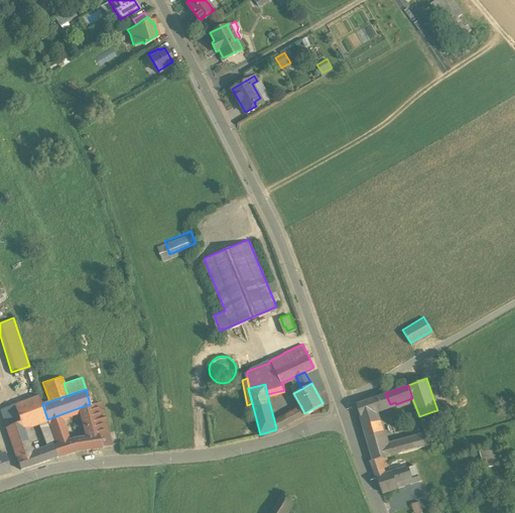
[(385,393),(356,403),(360,414),(374,409),(390,404),(385,393)]
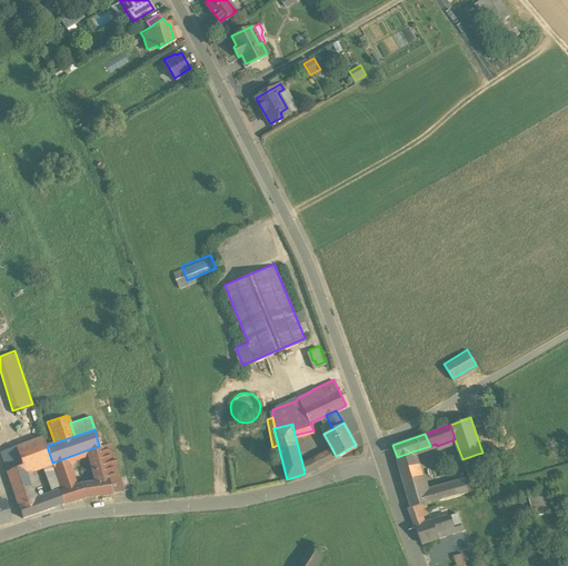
[(42,435),(15,445),(23,473),(42,466),(51,463),(46,444),(42,435)]
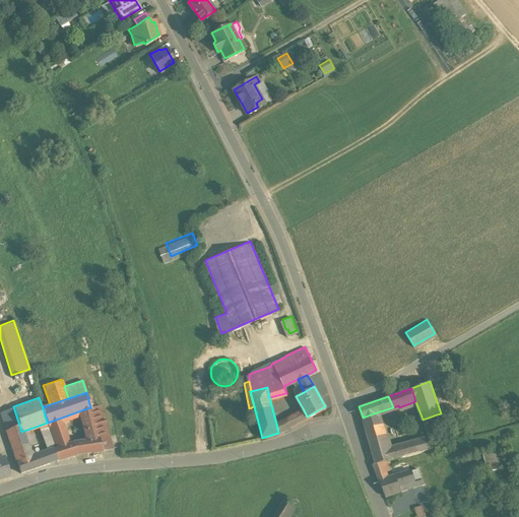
[(102,405),(90,407),(90,408),(99,438),(102,448),(112,447),(102,405)]
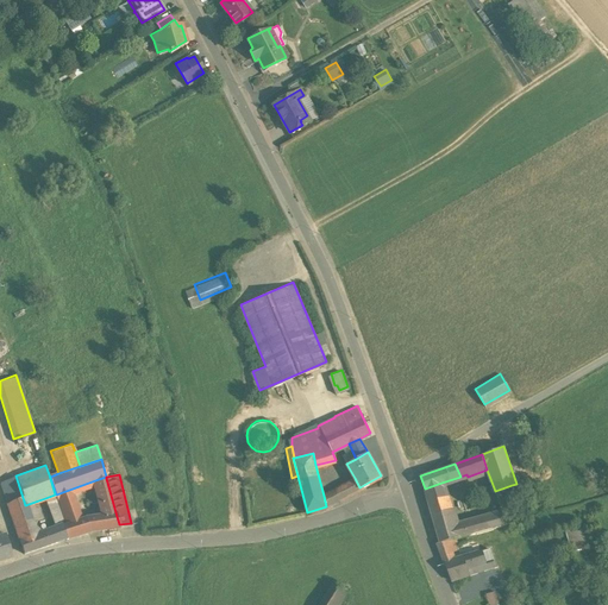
[(16,476),(0,481),(10,509),(23,505),(25,505),(16,476)]
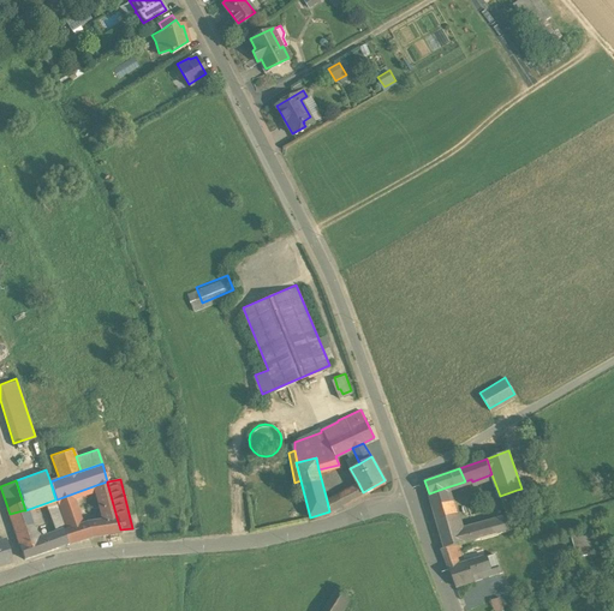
[(107,481),(96,485),(105,519),(117,517),(107,481)]
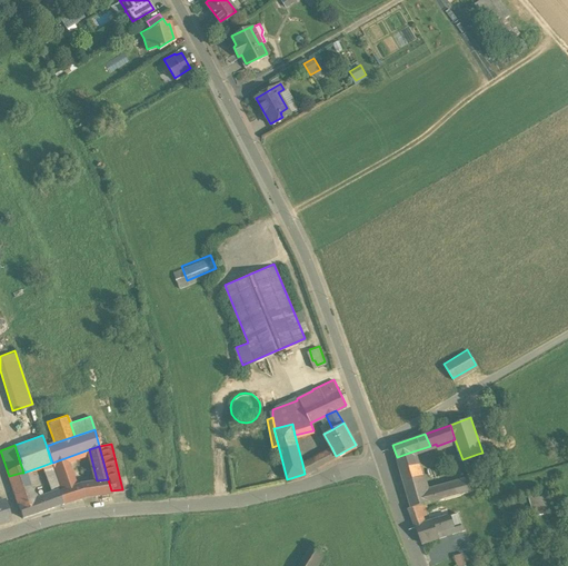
[(331,447),(302,464),(305,474),(336,456),(331,447)]
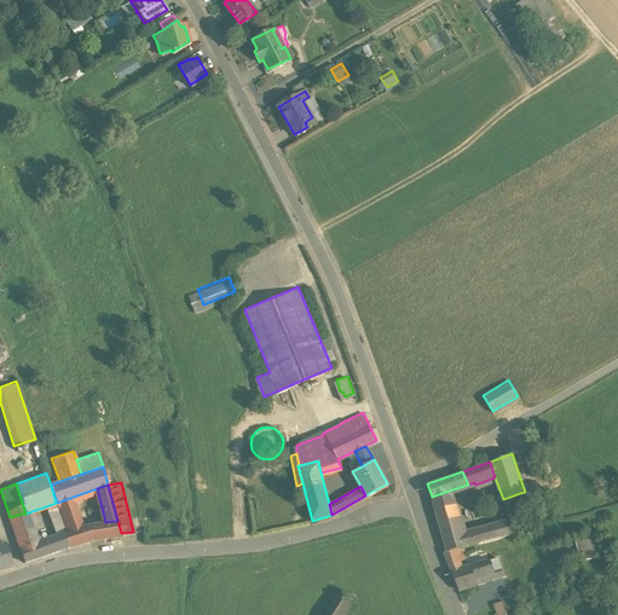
[(449,491),(432,497),(439,521),(457,518),(456,517),(449,491)]
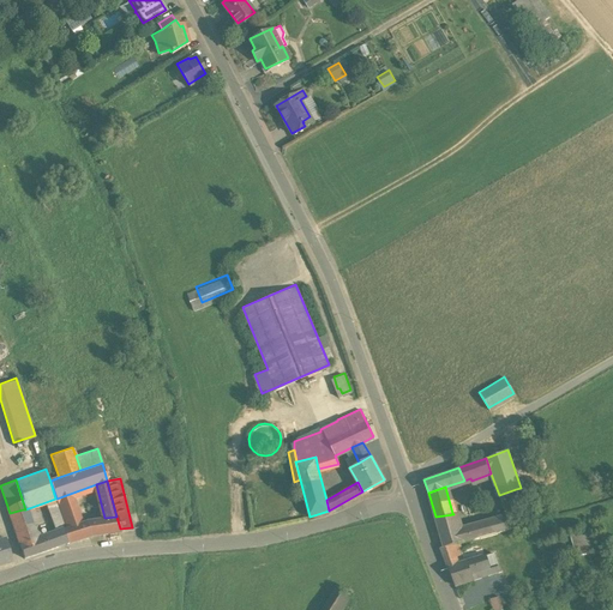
[(516,489),(499,495),(506,515),(509,520),(523,515),(516,489)]
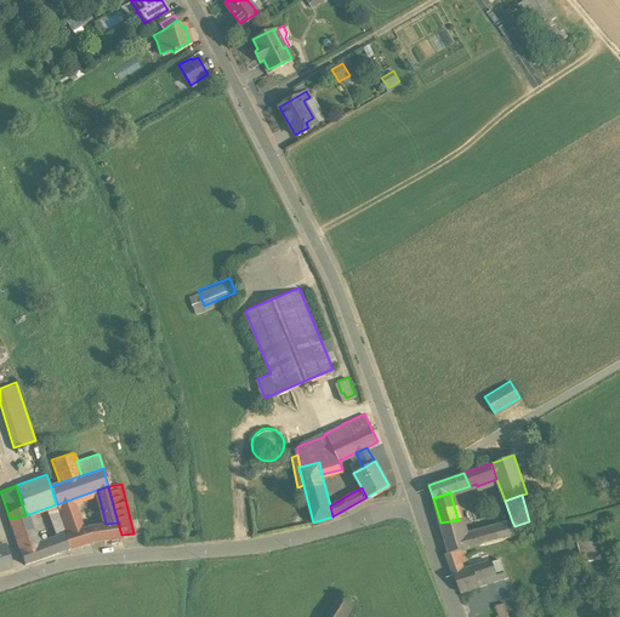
[(70,500),(57,504),(61,515),(62,514),(74,510),(70,500)]
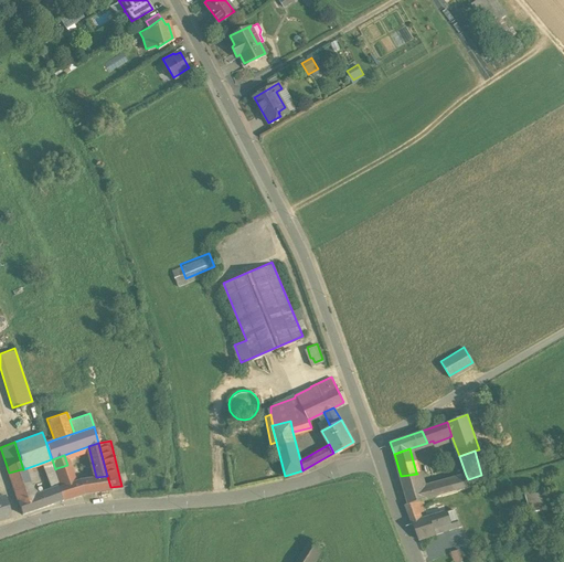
[(51,459),(42,463),(43,468),(57,487),(60,487),(51,459)]
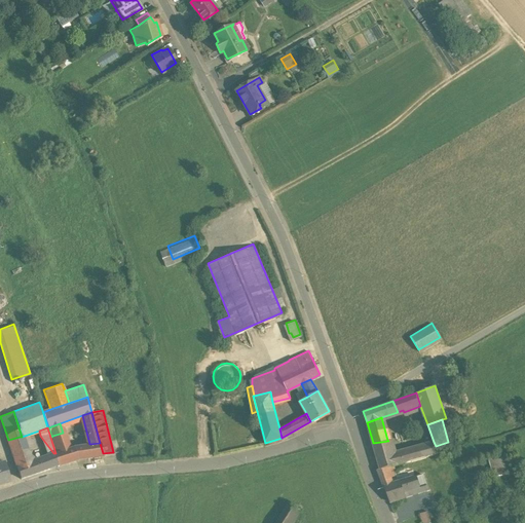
[(52,436),(58,452),(68,449),(63,433),(52,436)]
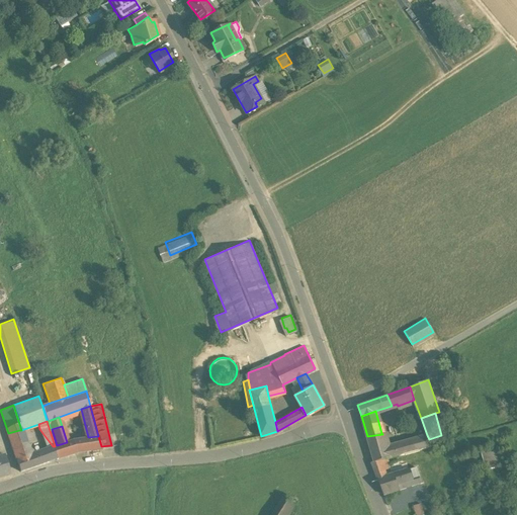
[(27,454),(19,430),(8,433),(15,458),(27,454)]
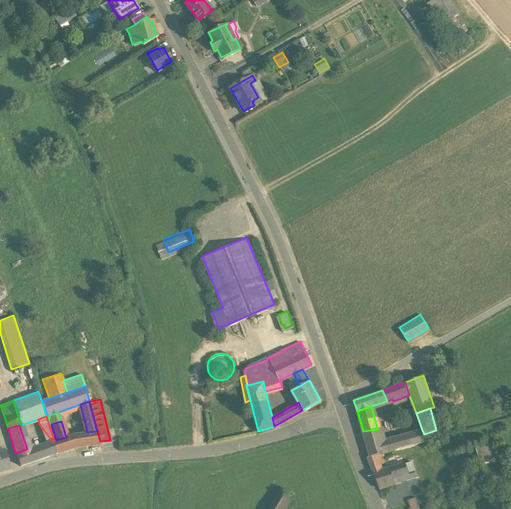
[(447,425),(438,427),(440,433),(449,431),(447,425)]
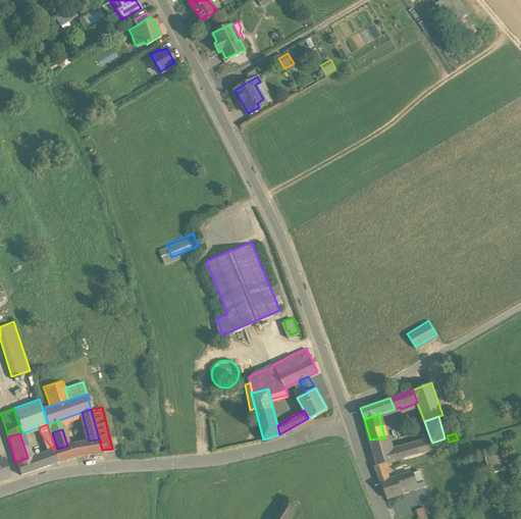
[(387,437),(384,436),(385,437),(370,439),(376,464),(373,465),(389,461),(400,458),(397,448),(392,450),(387,436),(387,437)]
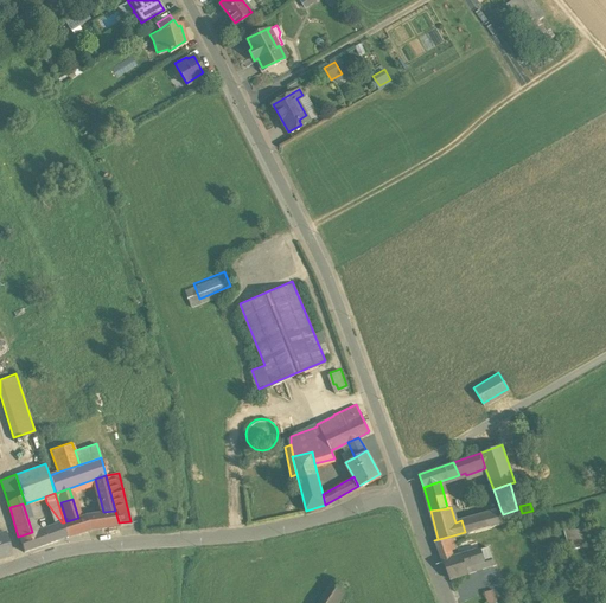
[(501,510),(461,520),(465,532),(466,531),(501,521),(505,520),(503,514),(501,510)]
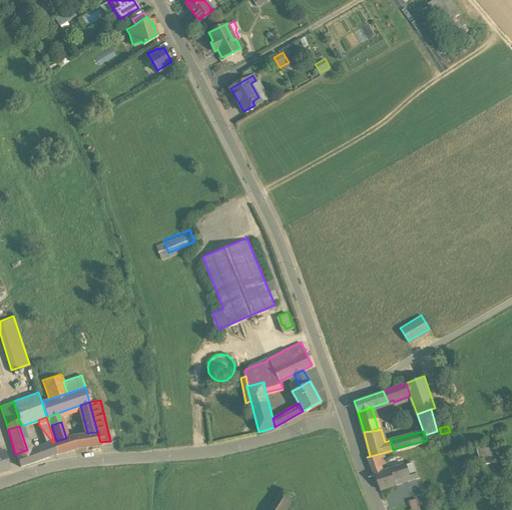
[(97,432),(87,433),(72,436),(75,446),(100,442),(97,432)]
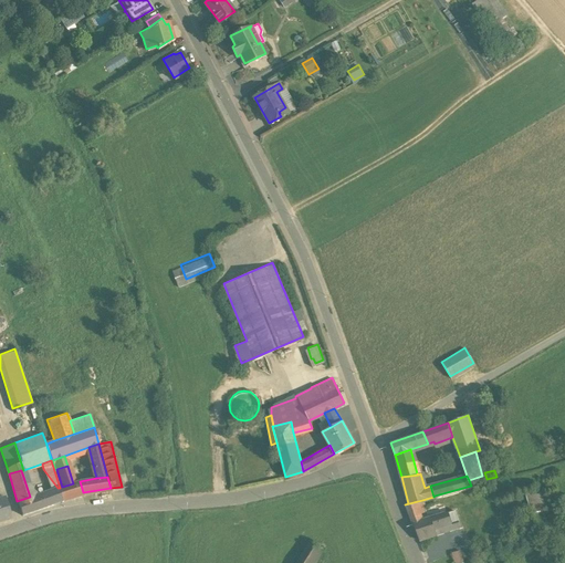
[(60,488),(58,488),(61,500),(83,492),(80,481),(73,483),(62,487),(60,488)]
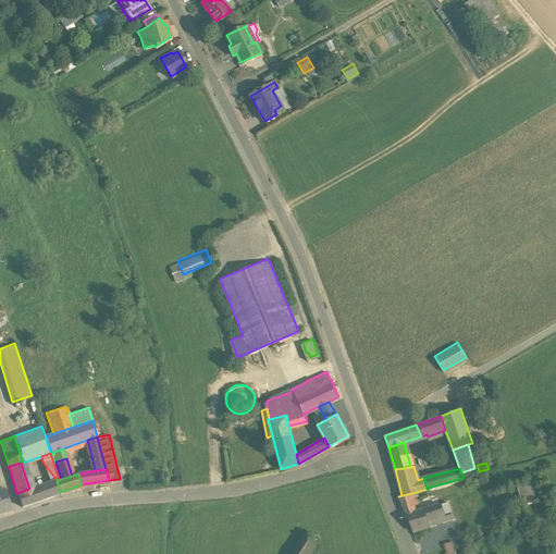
[(516,483),(520,499),(539,493),(533,478),(516,483)]
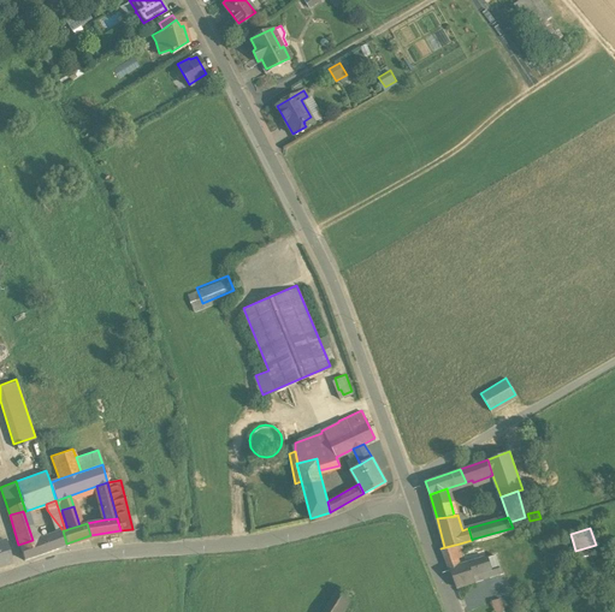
[(33,540),(18,545),(23,558),(66,544),(63,530),(53,533),(33,540)]
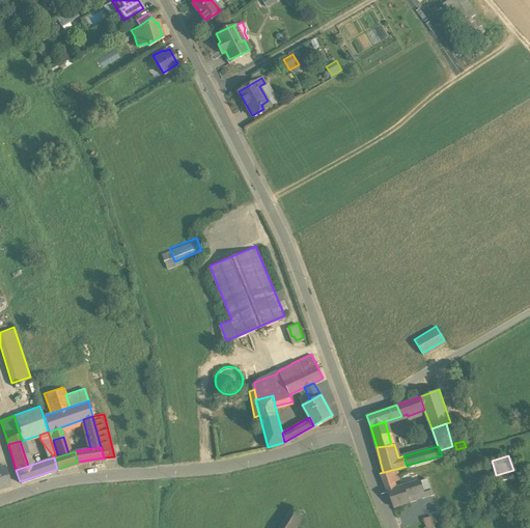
[(3,465),(0,466),(0,487),(9,484),(3,465)]
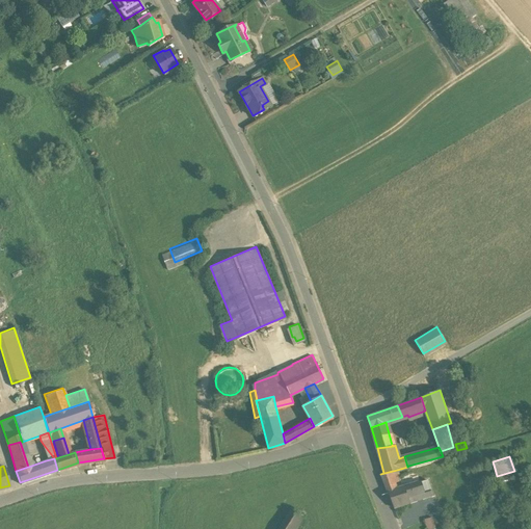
[(397,470),(380,474),(385,484),(398,479),(396,473),(398,472),(397,470)]
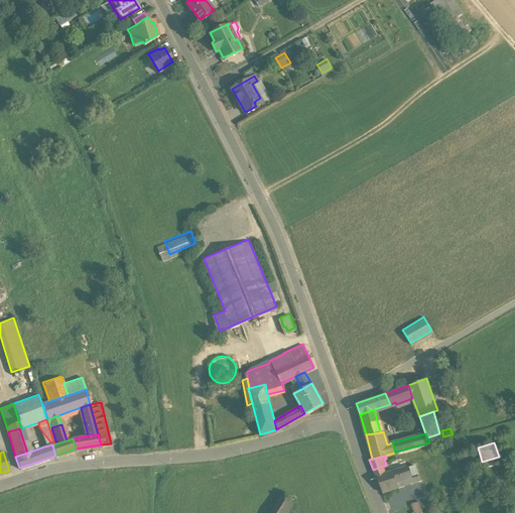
[(407,466),(392,471),(397,486),(413,481),(407,466)]
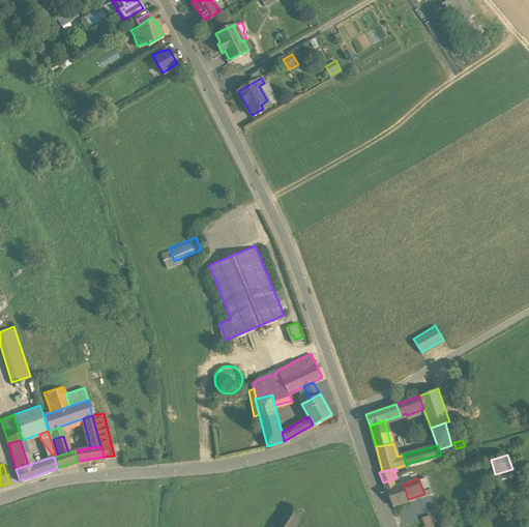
[(403,484),(385,489),(391,504),(408,499),(403,484)]
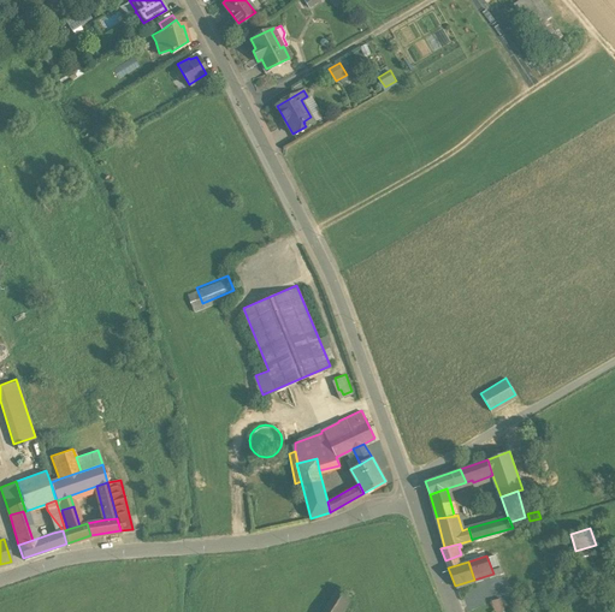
[(321,611),(341,611),(352,595),(337,586),(321,611)]
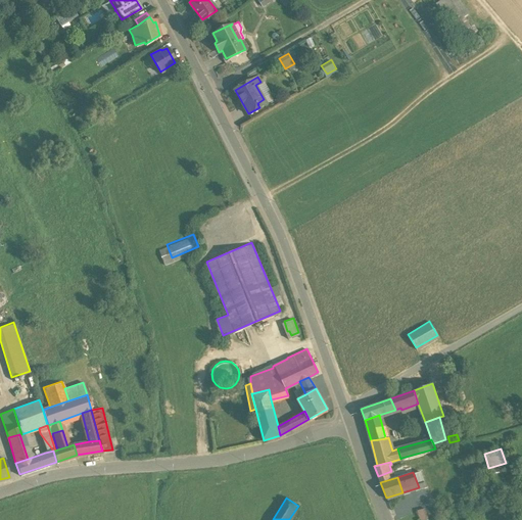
[(429,504),(416,508),(419,519),(432,515),(429,504)]
